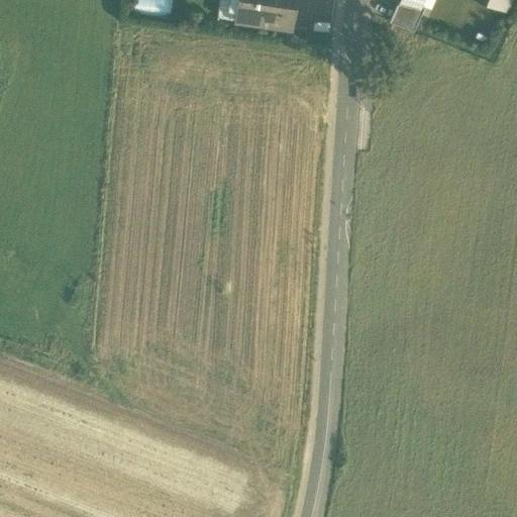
[(219,0),(217,17),(234,19),(236,0),(219,0)]
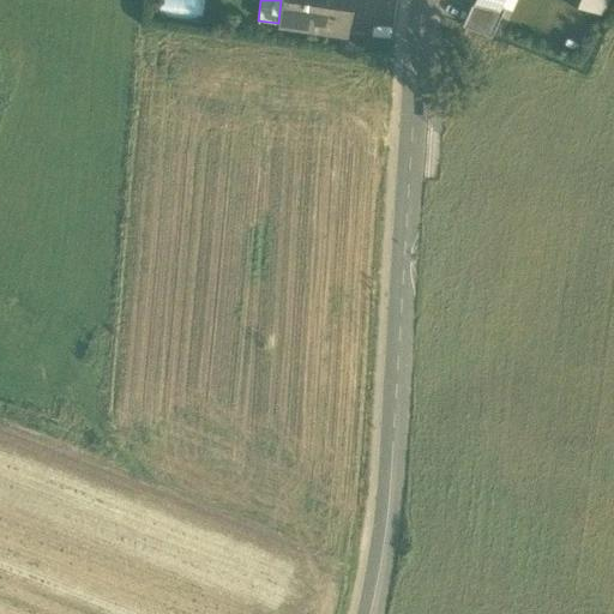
[(281,0),(278,23),(345,34),(349,0),(281,0)]
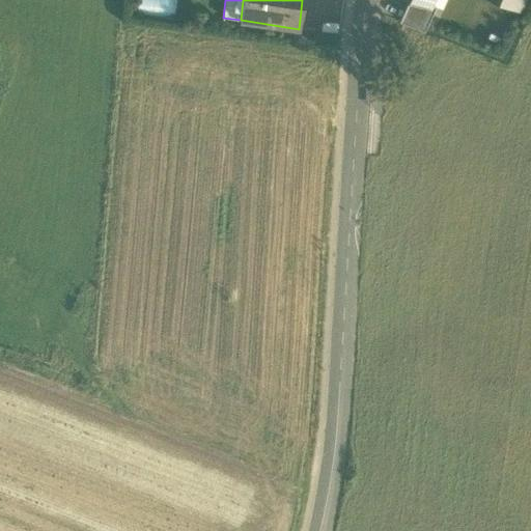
[(411,0),(400,24),(425,34),(438,8),(431,5),(430,8),(413,0),(411,0)]
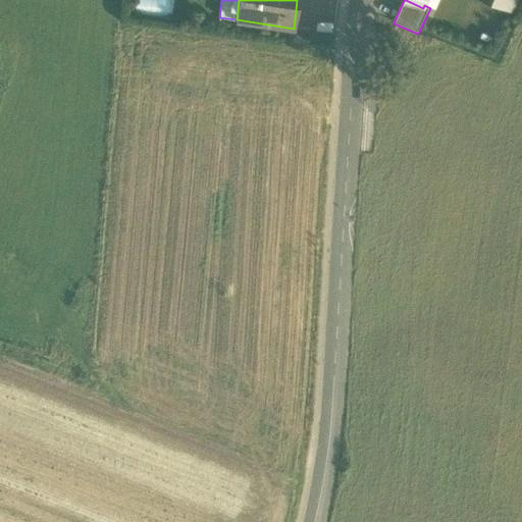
[(439,0),(426,0),(424,5),(430,8),(435,10),(439,0)]
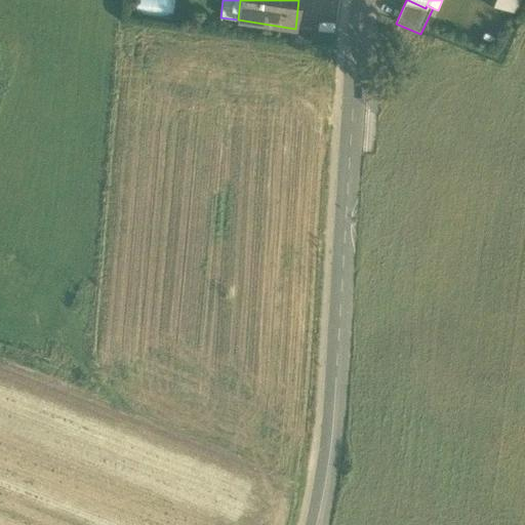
[(484,0),(512,12),(517,0),(484,0)]
